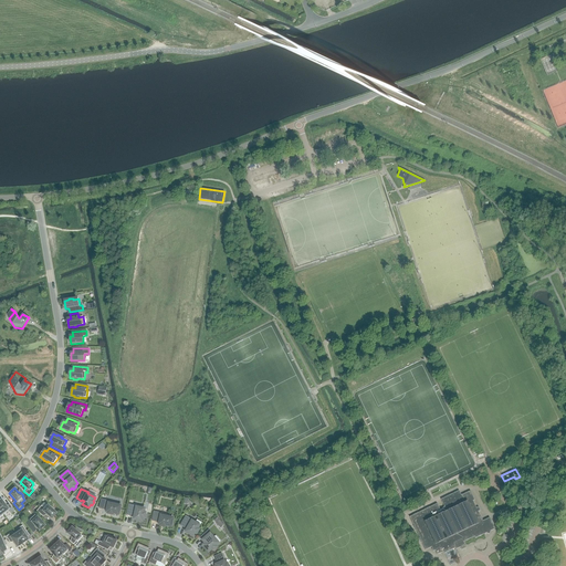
[(438,549),(440,553),(443,552),(444,553),(454,548),(456,549),(464,545),(463,542),(474,536),(475,538),(486,533),(489,534),(490,531),(494,528),(489,517),(482,521),(478,512),(480,511),(478,507),(477,509),(472,501),(474,500),(470,491),(461,495),(459,491),(440,500),(443,507),(440,510),(437,503),(409,516),(413,526),(419,537),(426,549),(431,547),(433,551),(435,551),(436,552),(438,549)]
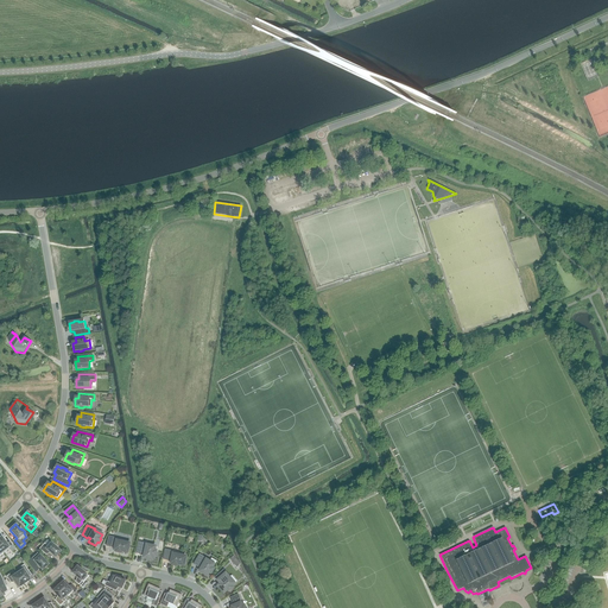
[(1,537),(0,537),(0,548),(4,552),(10,549),(12,551),(14,549),(10,542),(6,544),(1,537)]
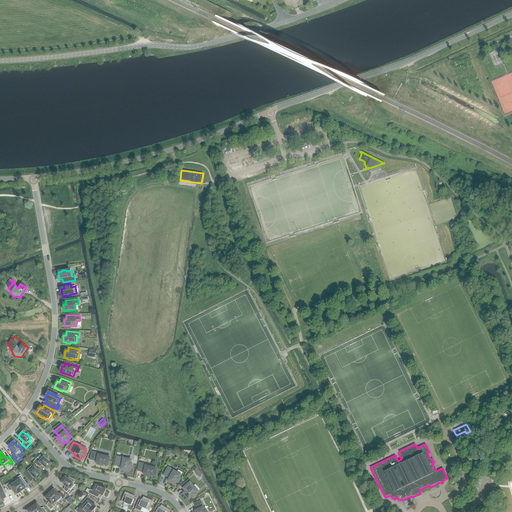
[(102,454),(91,452),(90,460),(97,461),(96,463),(98,463),(98,464),(101,465),(102,464),(107,465),(109,458),(102,456),(102,454)]
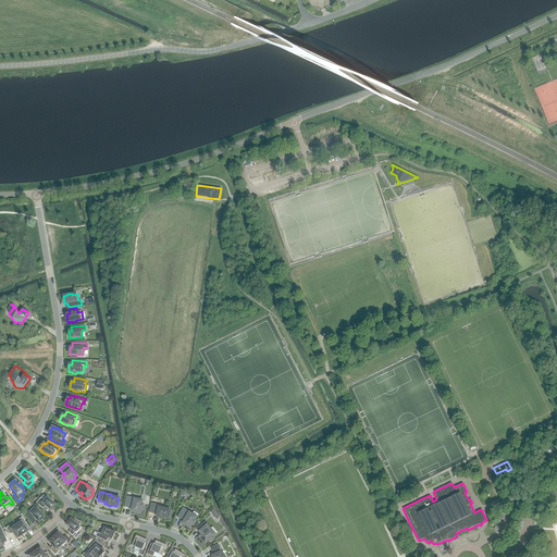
[(50,510),(54,505),(52,503),(52,502),(49,498),(48,499),(46,496),(42,499),(40,497),(36,503),(42,508),(45,506),(50,510)]
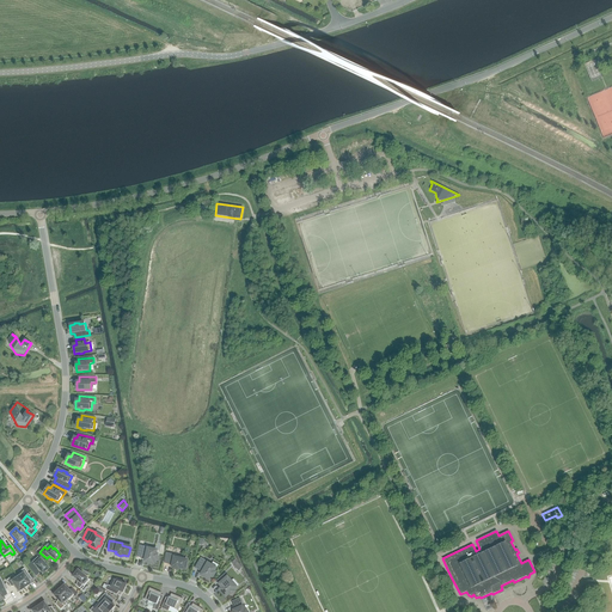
[(153,563),(154,560),(155,560),(157,555),(155,555),(157,550),(148,549),(148,548),(139,545),(136,556),(142,558),(144,557),(146,557),(145,562),(153,563)]
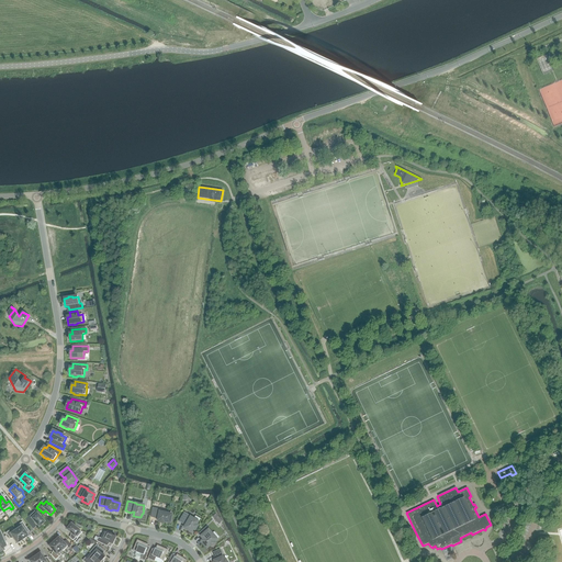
[(153,508),(150,517),(158,518),(158,520),(159,520),(159,521),(164,523),(164,521),(170,523),(171,515),(164,513),(165,510),(153,508)]
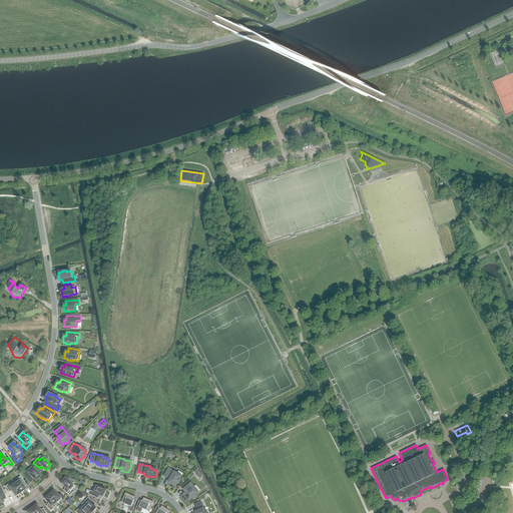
[(35,481),(40,476),(31,467),(27,471),(26,471),(24,473),(28,478),(31,476),(35,481)]
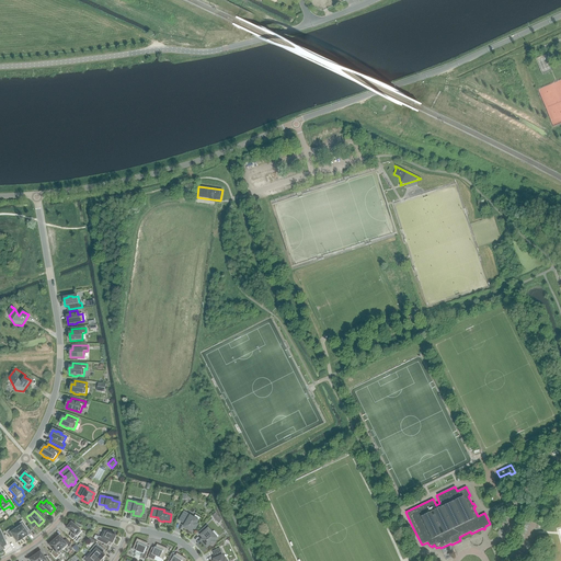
[(184,523),(186,524),(184,527),(191,531),(193,528),(194,528),(196,525),(195,524),(197,521),(191,517),(191,516),(184,512),(179,521),(183,524),(184,523)]
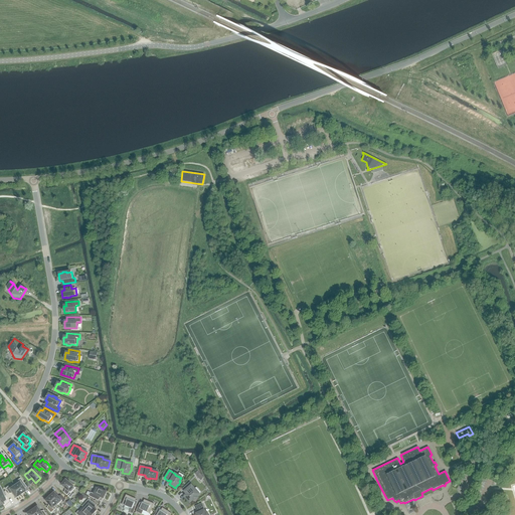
[(198,471),(195,473),(201,480),(204,478),(198,471)]
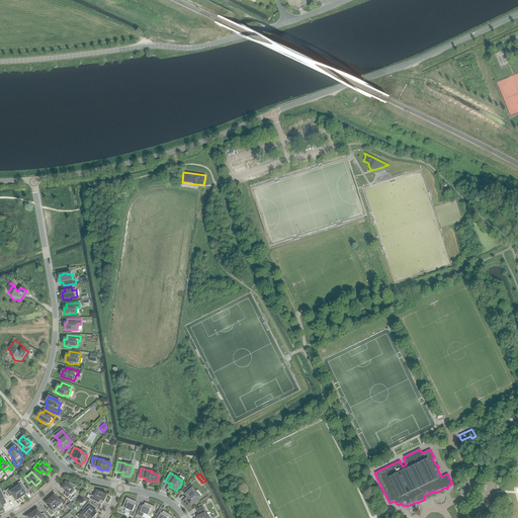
[(19,486),(14,489),(20,497),(25,494),(21,488),(24,487),(20,481),(17,483),(19,486)]
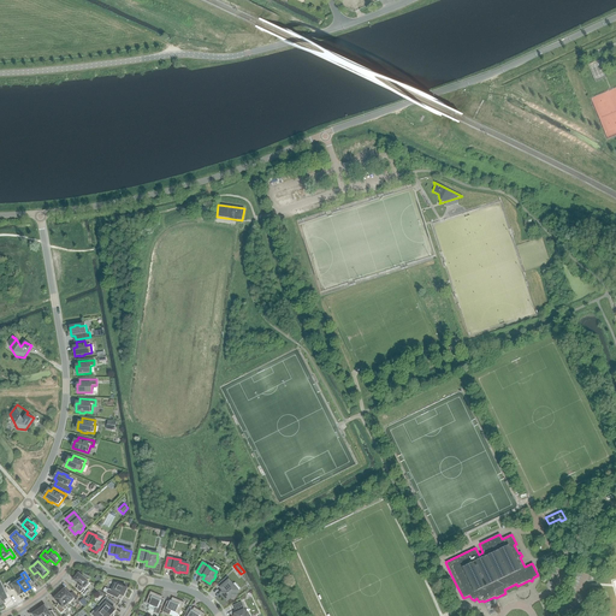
[(87,587),(90,584),(86,580),(87,579),(83,575),(82,576),(78,574),(73,580),(80,585),(76,588),(84,596),(89,590),(87,587)]
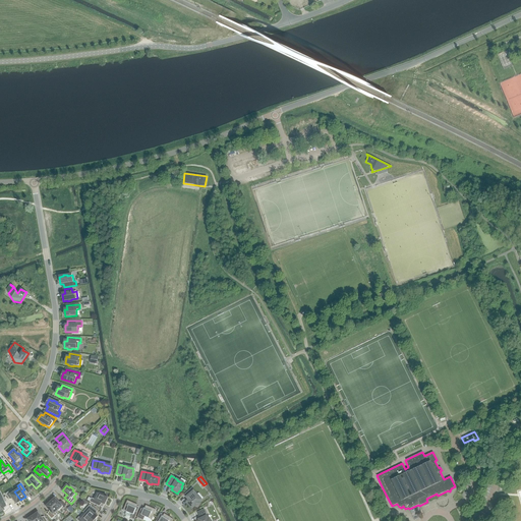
[(195,495),(196,494),(191,488),(184,495),(187,499),(188,498),(190,500),(187,502),(192,508),(195,505),(196,506),(198,504),(198,503),(200,500),(195,495)]
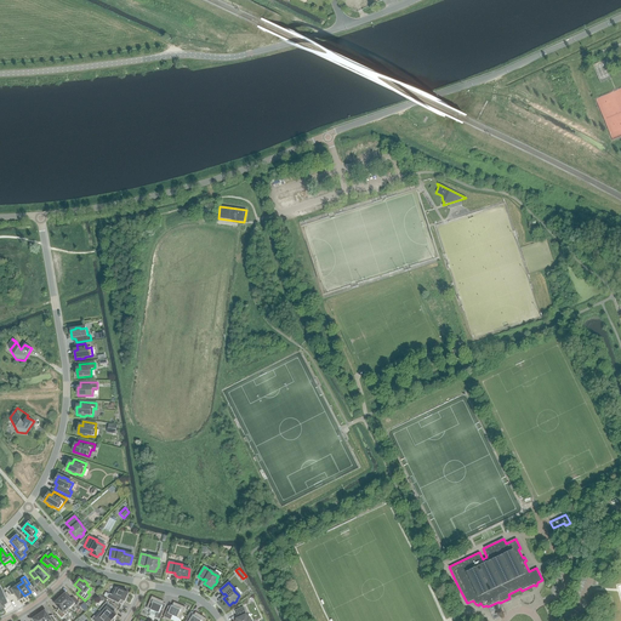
[(18,600),(24,596),(17,586),(11,590),(10,587),(6,588),(11,596),(13,593),(18,600)]
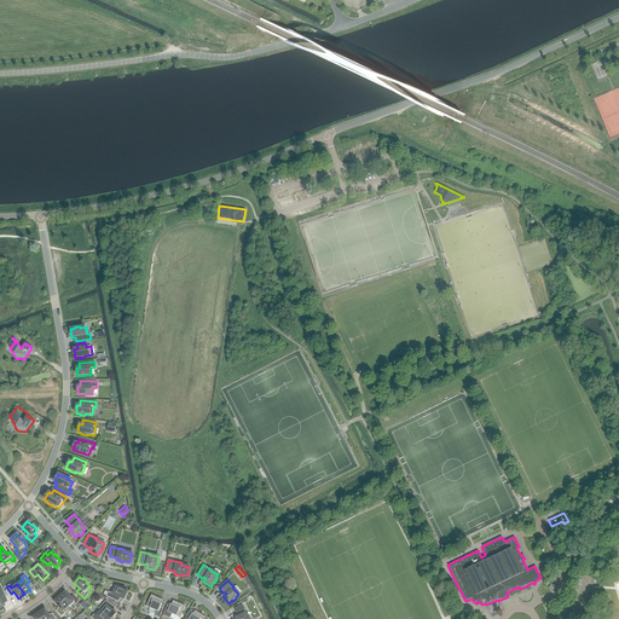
[(103,595),(106,596),(116,601),(117,597),(125,600),(128,593),(122,589),(122,588),(117,585),(117,586),(115,585),(111,593),(109,593),(105,590),(103,595)]
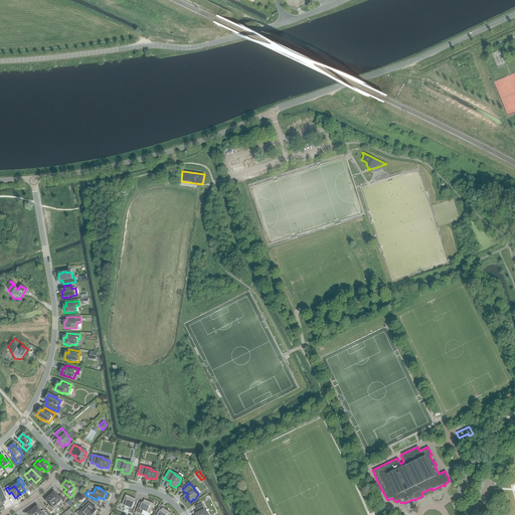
[(54,492),(49,496),(56,504),(57,505),(61,501),(62,502),(65,500),(60,495),(58,497),(54,492)]
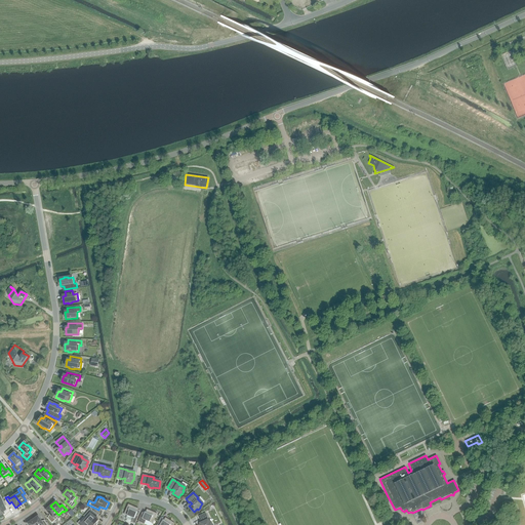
[(135,524),(138,516),(135,515),(138,509),(128,505),(124,515),(133,519),(132,522),(135,524)]
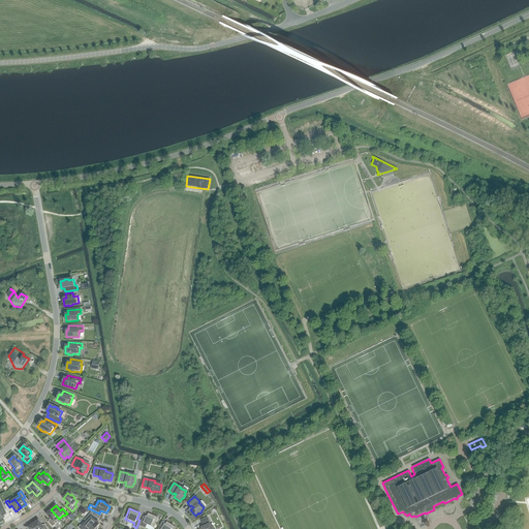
[(58,518),(51,509),(47,514),(51,520),(48,522),(53,527),(58,522),(56,520),(58,518)]
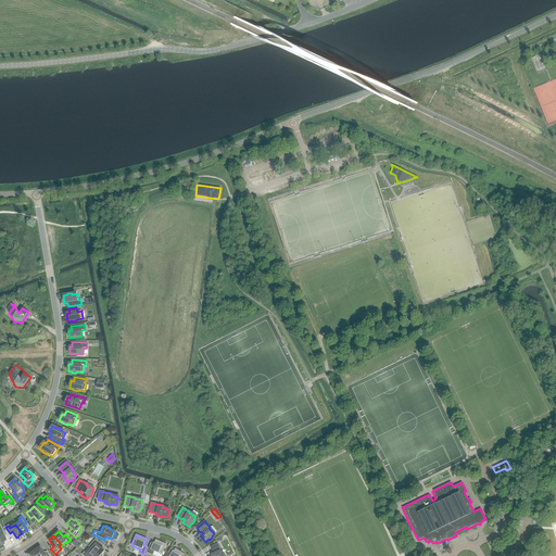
[(96,544),(91,548),(99,555),(101,555),(103,554),(102,554),(104,551),(99,546),(101,544),(96,539),(93,542),(96,544)]
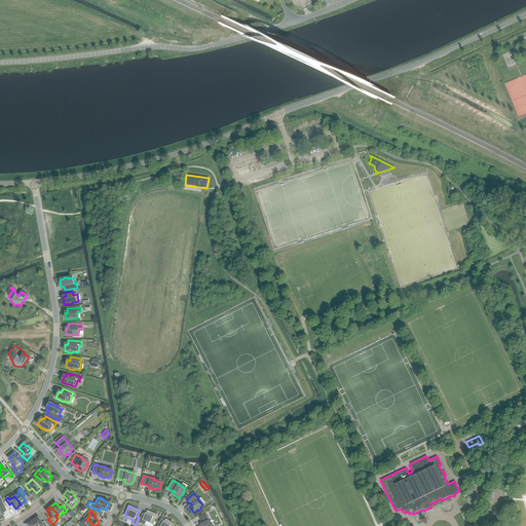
[(153,525),(157,515),(147,511),(144,517),(142,516),(139,523),(144,525),(146,522),(153,525)]
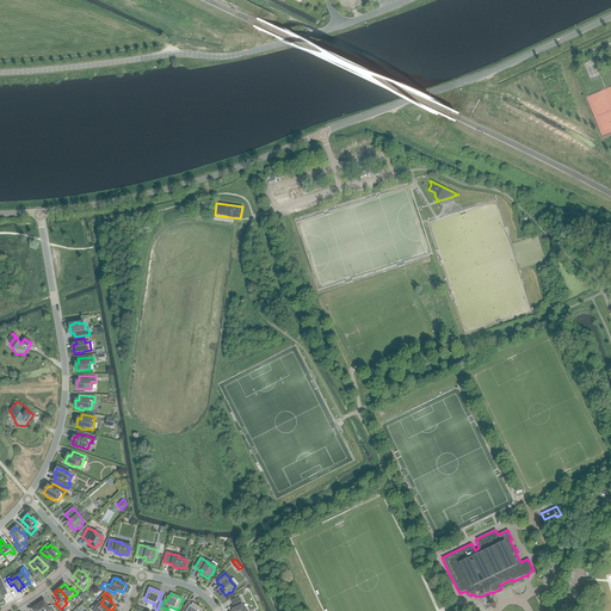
[(234,610),(246,610),(245,609),(244,610),(240,602),(241,602),(239,597),(232,602),(235,609),(234,610)]
